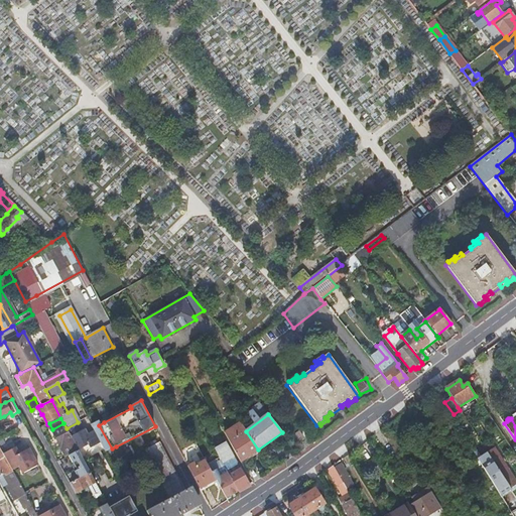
[(241,463),(258,449),(246,431),(241,422),(224,433),(241,463)]
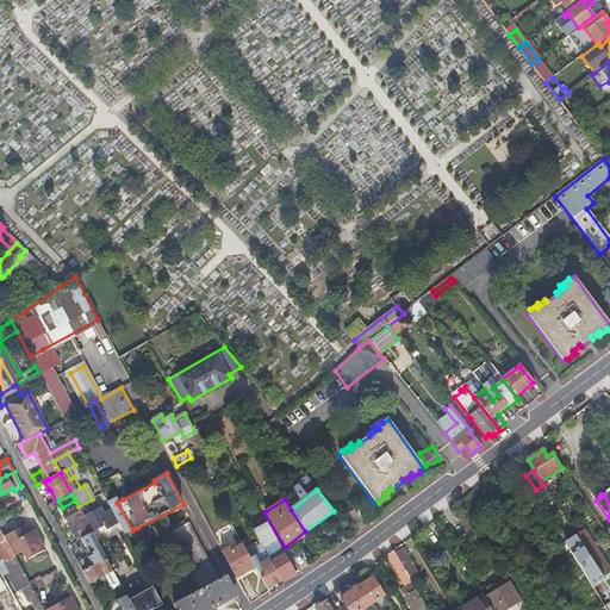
[(79,506),(75,500),(62,508),(60,508),(78,540),(83,537),(92,533),(89,527),(79,506)]
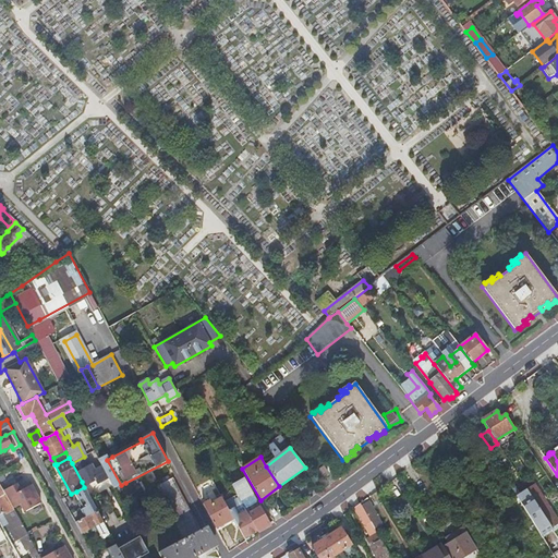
[(327,472),(324,466),(318,471),(323,475),(327,472)]
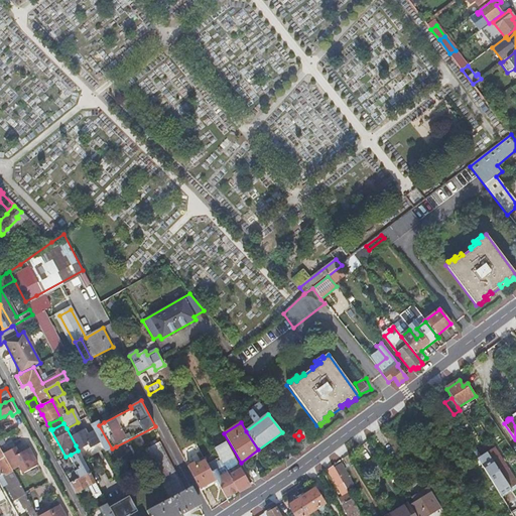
[(170,499),(150,510),(147,511),(149,515),(178,515),(201,505),(192,488),(183,492),(158,443),(145,450),(170,499)]
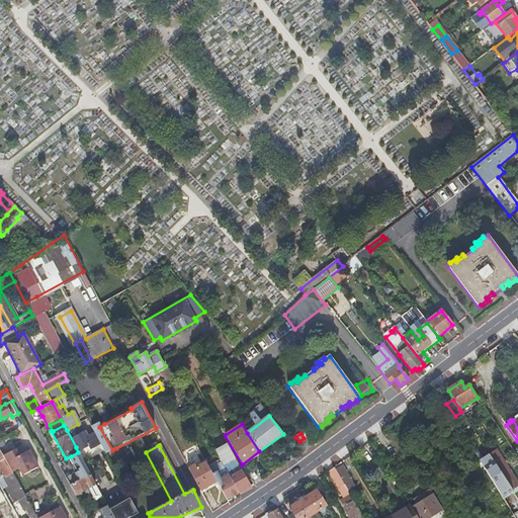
[(185,450),(190,464),(199,461),(195,447),(185,450)]
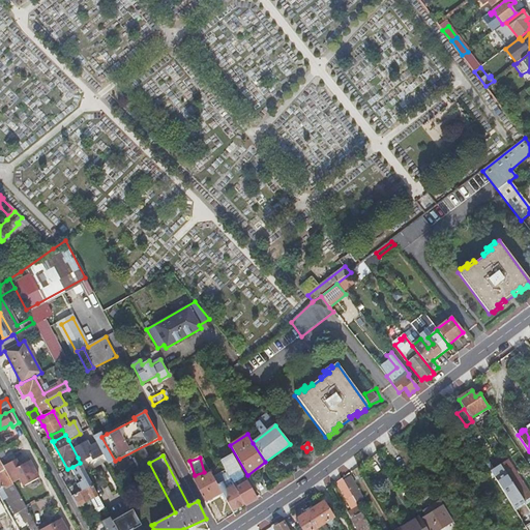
[(12,483),(20,480),(23,488),(39,478),(31,464),(30,461),(29,462),(20,467),(18,464),(16,460),(3,467),(6,471),(12,483)]
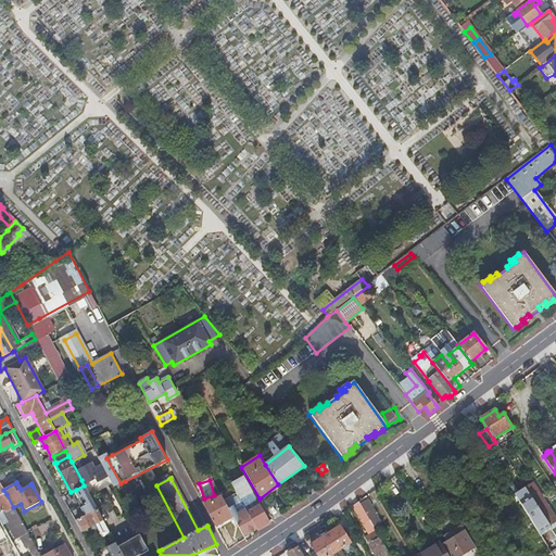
[(28,547),(32,554),(37,551),(27,533),(13,507),(7,494),(3,490),(0,483),(0,521),(1,525),(7,522),(15,539),(20,536),(26,548),(28,547)]
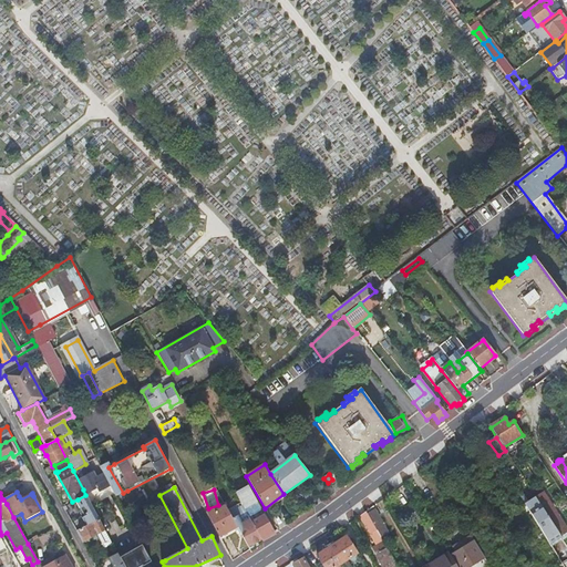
[(540,505),(560,537),(566,533),(566,529),(544,493),(535,498),(540,505)]
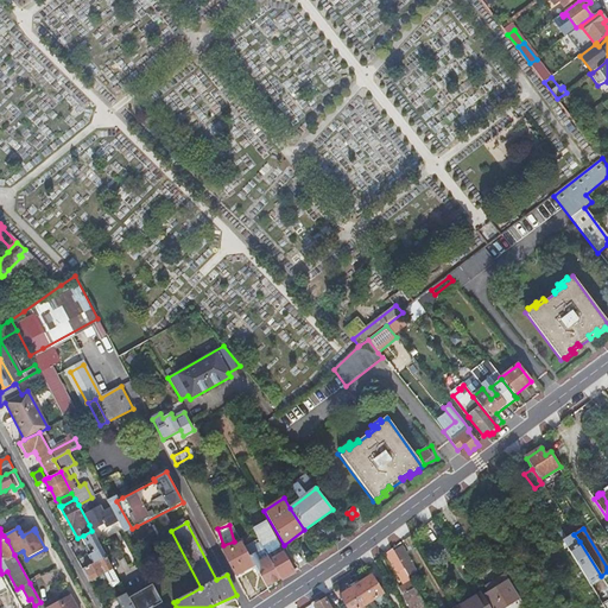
[(90,549),(83,536),(77,538),(75,539),(83,553),(90,549)]
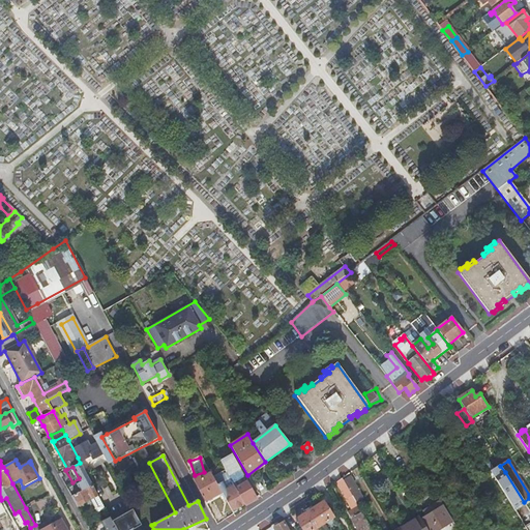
[(513,509),(524,502),(505,472),(500,475),(495,467),(490,470),(513,509)]
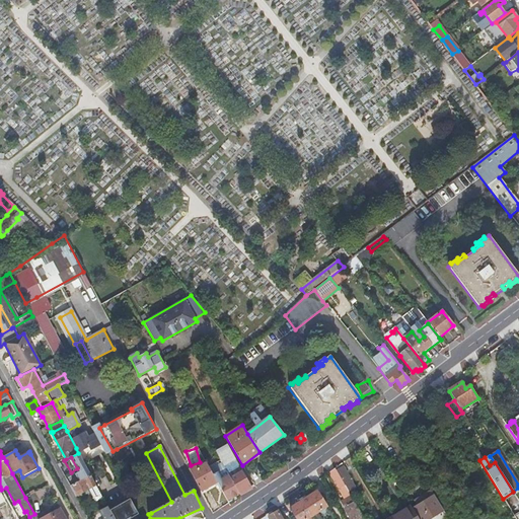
[(202,492),(218,483),(217,483),(209,466),(205,460),(202,462),(203,464),(196,468),(195,466),(190,468),(202,492)]
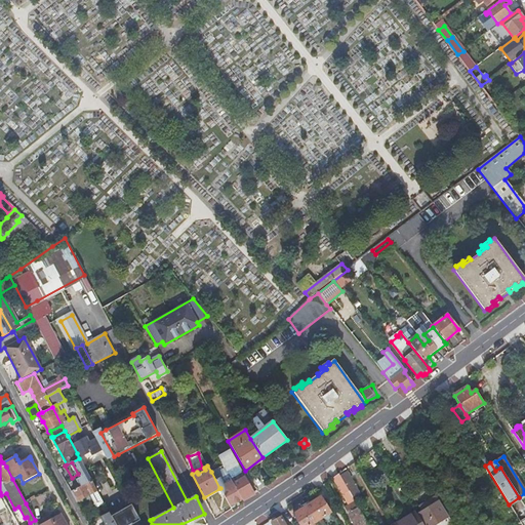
[(230,507),(242,499),(234,484),(233,484),(232,481),(225,470),(224,466),(211,472),(219,488),(220,488),(230,507)]
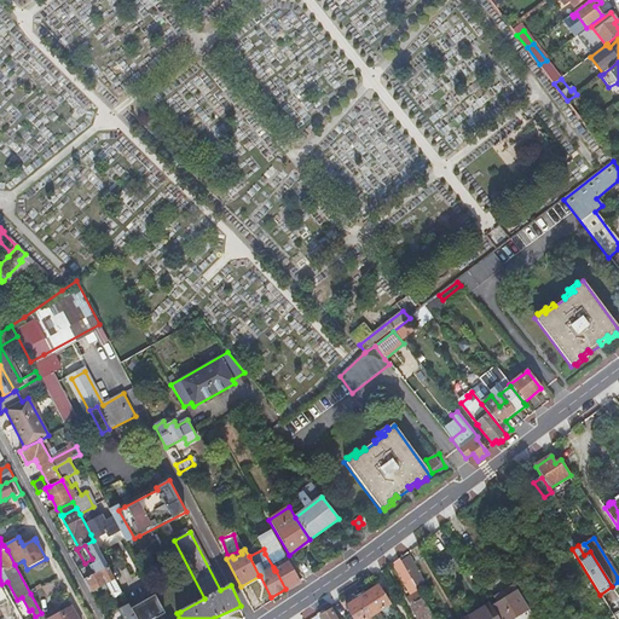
[(410,557),(401,562),(415,588),(423,582),(410,557)]
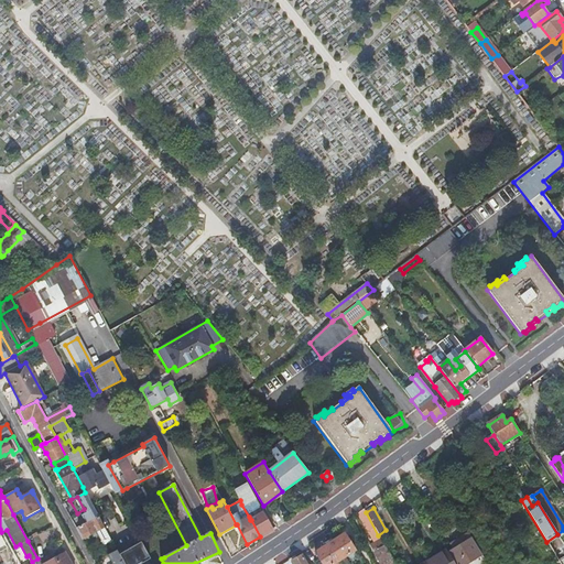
[(366,512),(364,509),(357,514),(368,533),(368,532),(370,534),(373,534),(378,542),(370,546),(380,563),(394,563),(378,535),(366,512)]
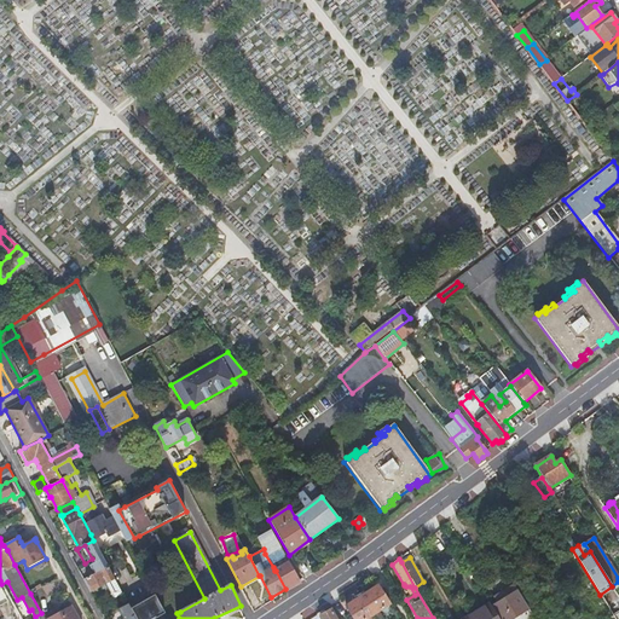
[(293,586),(301,583),(289,562),(275,571),(276,571),(285,589),(287,590),(293,586)]
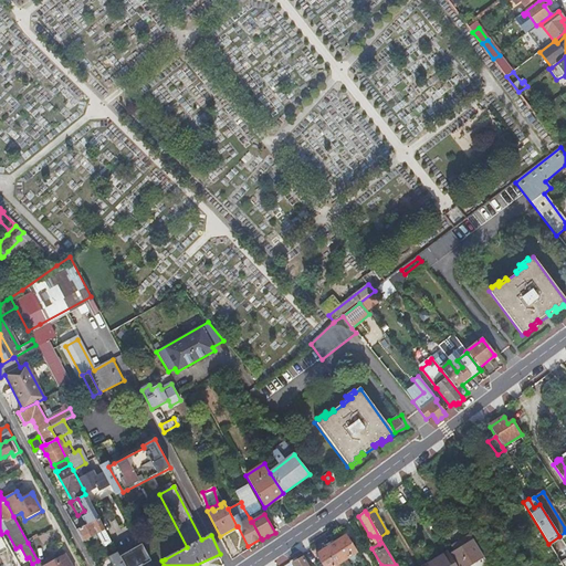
[(95,534),(105,530),(98,519),(79,530),(85,540),(95,534)]
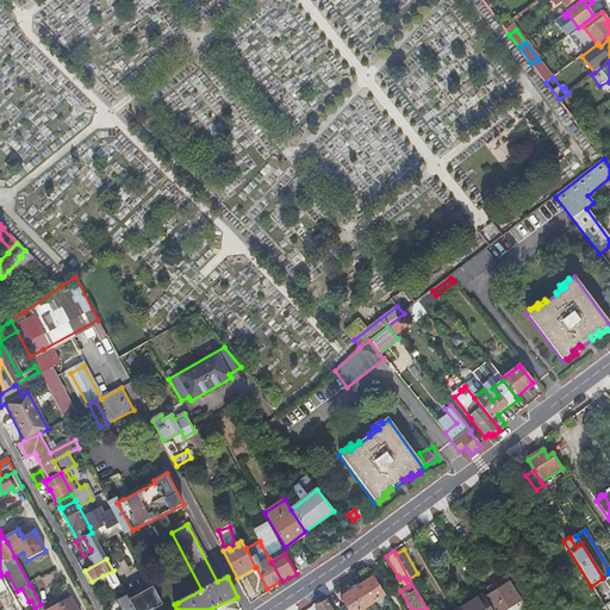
[(113,571),(103,576),(110,589),(113,590),(120,585),(113,571)]
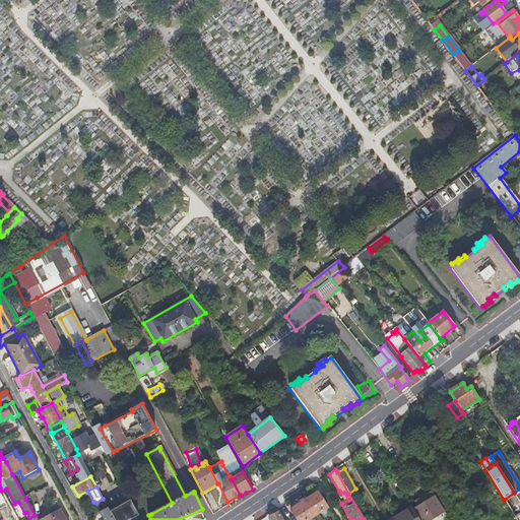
[(307,519),(327,508),(318,493),(290,510),(297,519),(307,519)]
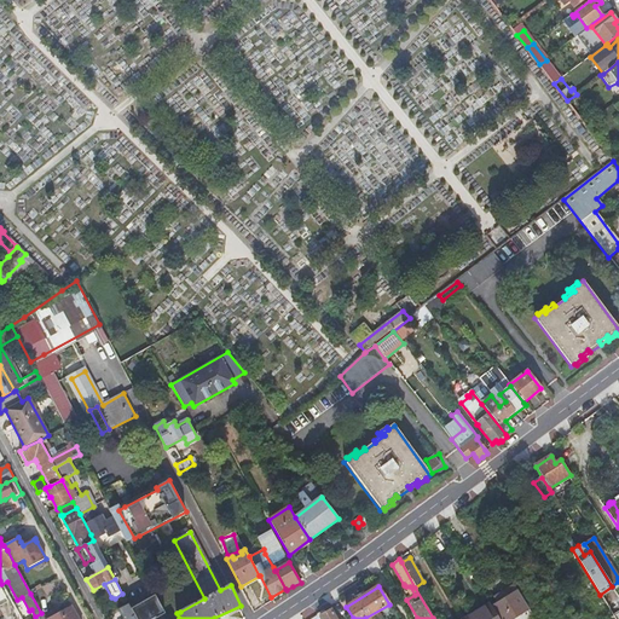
[(498,618),(513,618),(528,609),(516,589),(508,594),(505,591),(493,597),(495,599),(498,603),(491,607),(498,618)]
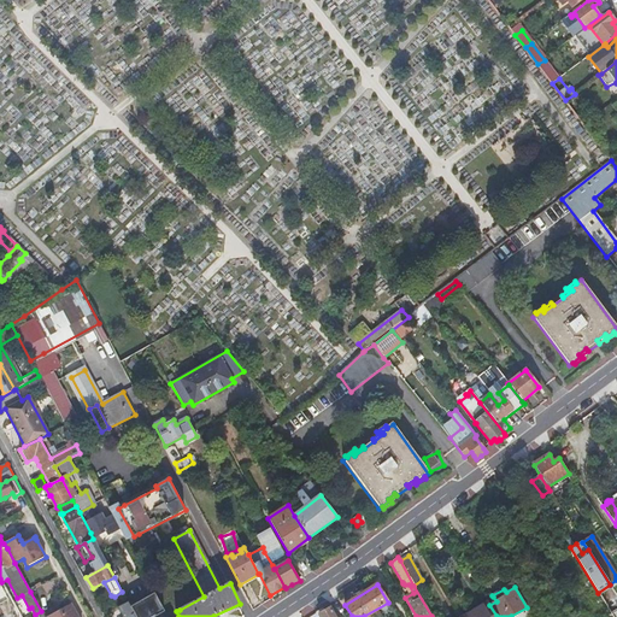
[(135,616),(130,607),(128,603),(118,609),(122,616),(135,616)]
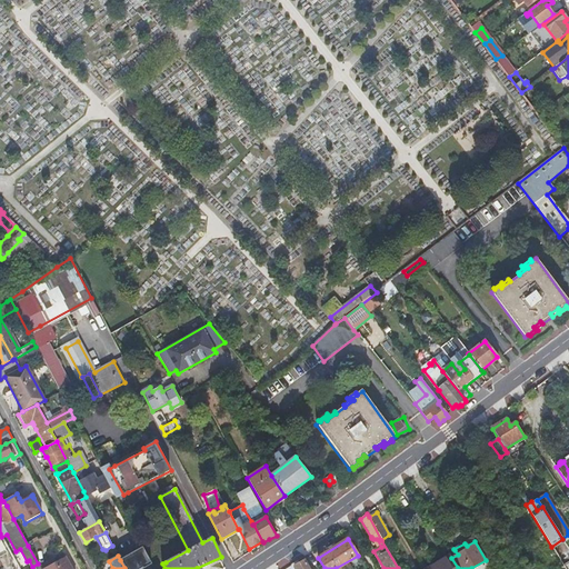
[(120,560),(125,568),(133,563),(129,556),(120,560)]
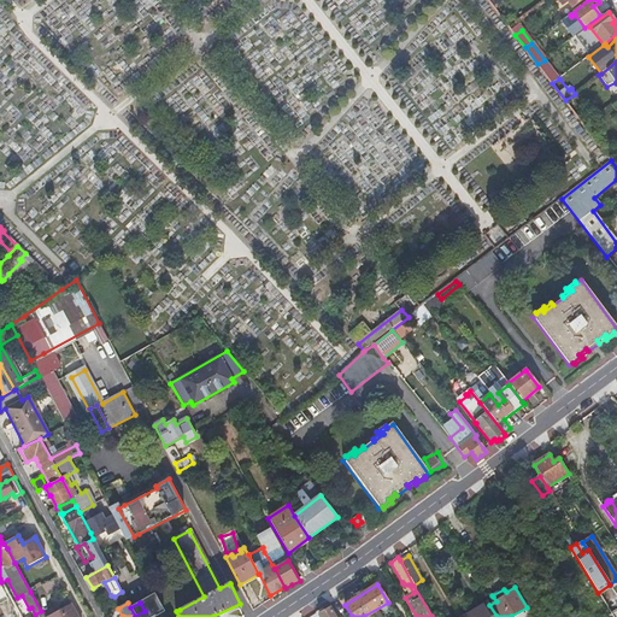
[(497,616),(489,605),(488,603),(463,616),(497,616)]
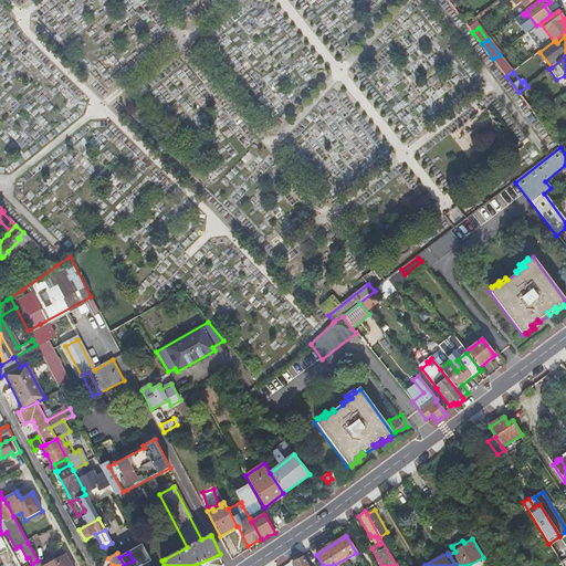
[(71,565),(65,555),(56,559),(49,564),(50,565),(71,565)]
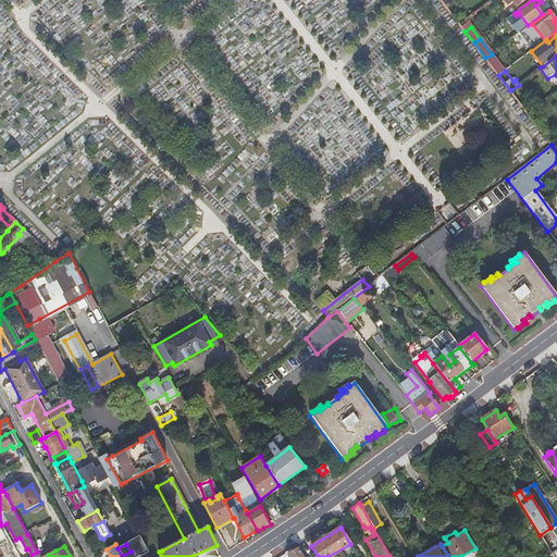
[(56,551),(53,547),(39,555),(39,556),(44,556),(48,555),(56,551)]
